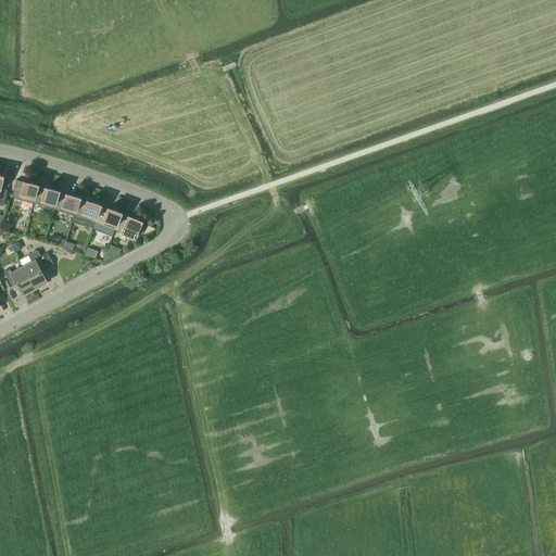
[(34,203),(38,185),(24,180),(23,181),(16,179),(12,197),(32,202),(34,203)]
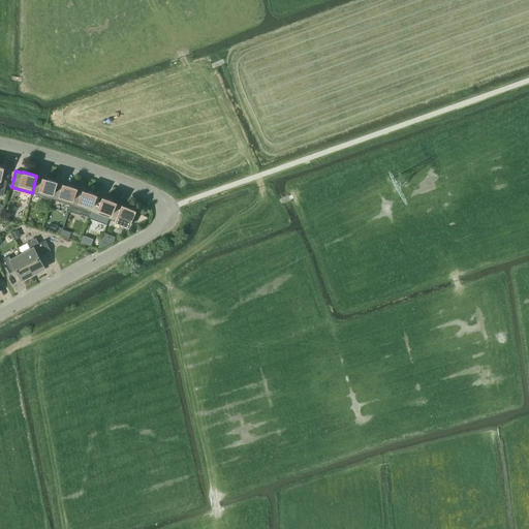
[(42,178),(36,176),(32,193),(52,198),(56,182),(56,181),(42,178)]
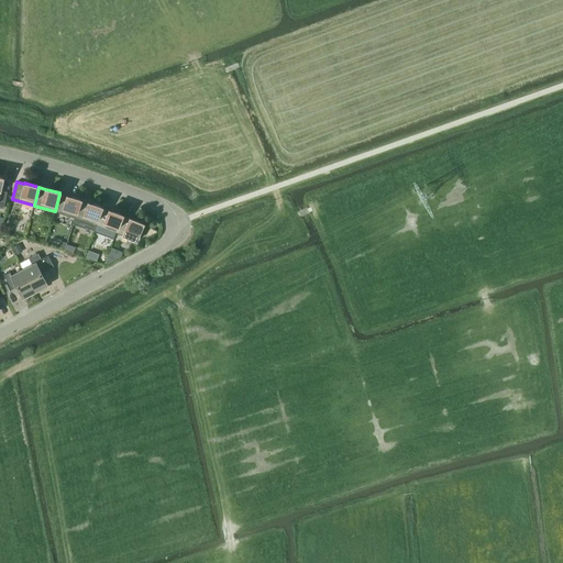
[(66,196),(59,194),(55,211),(75,218),(81,200),(67,195),(66,196)]
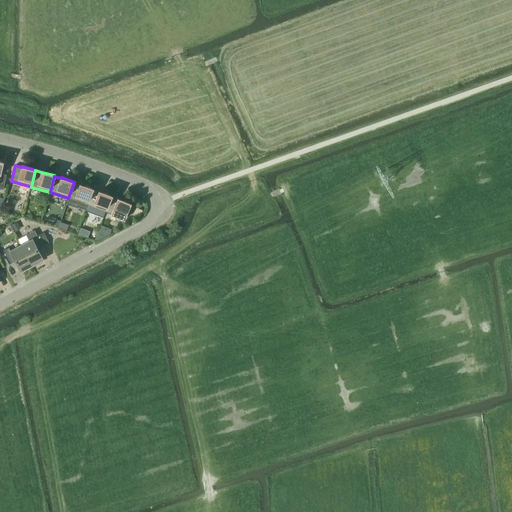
[(80,184),(74,182),(68,198),(66,204),(77,208),(77,206),(85,209),(87,204),(87,205),(93,189),(93,188),(80,184)]
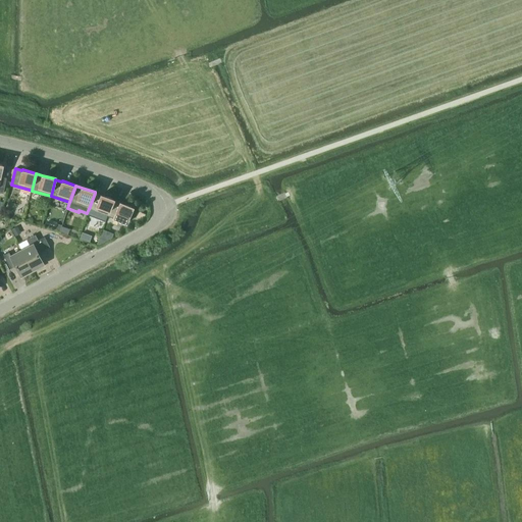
[(101,195),(95,193),(89,209),(108,216),(114,200),(114,199),(101,195)]
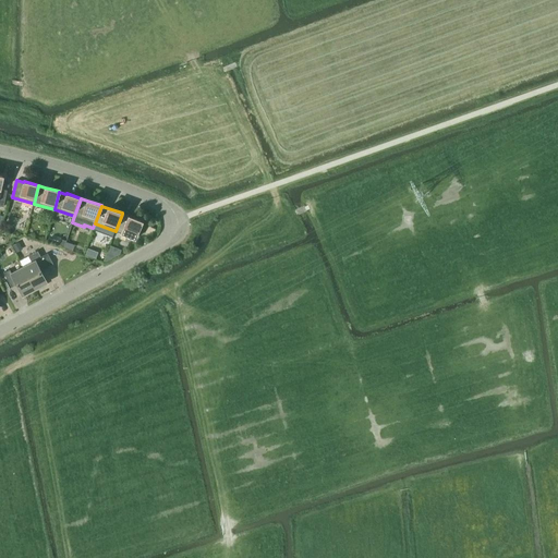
[(129,216),(122,214),(116,231),(135,239),(142,221),(129,216)]
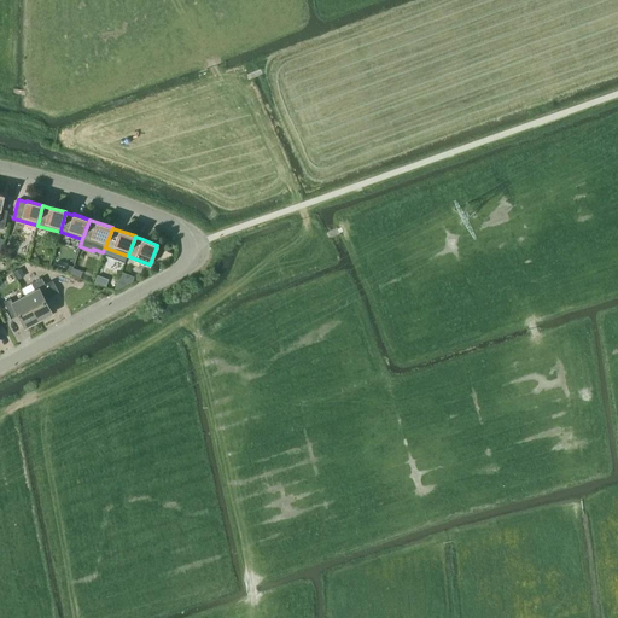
[(115,289),(117,290),(132,281),(120,277),(115,289)]
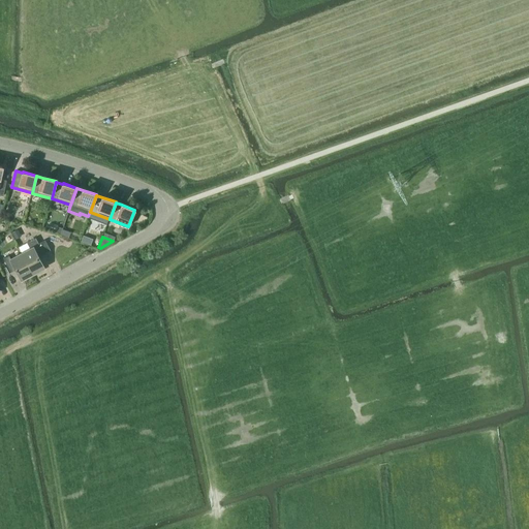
[(30,249),(22,253),(33,274),(34,273),(35,275),(43,270),(42,269),(44,268),(37,254),(42,252),(43,254),(44,254),(35,238),(27,242),(30,249)]
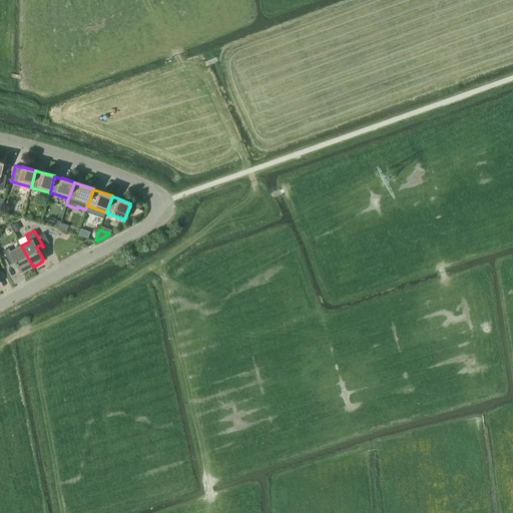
[(21,272),(32,266),(21,245),(10,251),(9,247),(3,250),(10,264),(11,264),(10,261),(14,259),(21,272)]
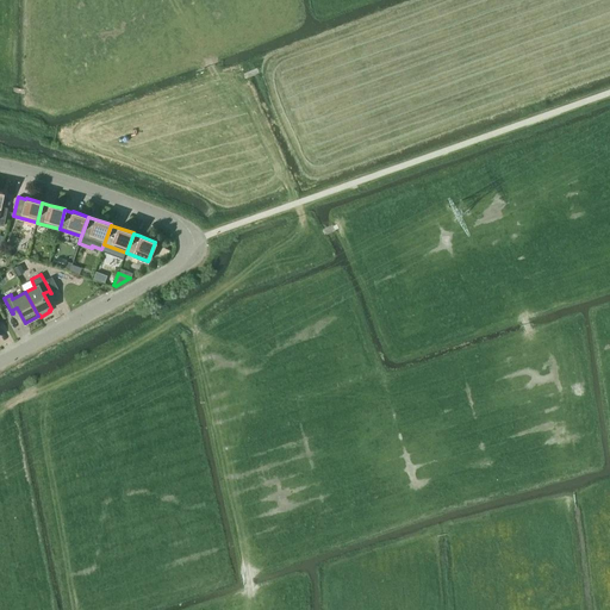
All buildings are outlined.
